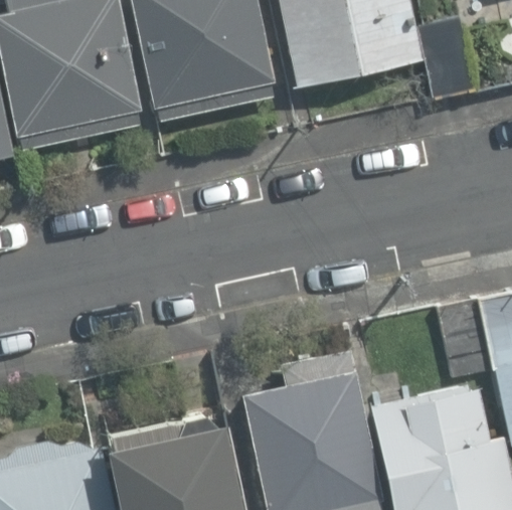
[(8,0),(11,12),(0,13),(0,57),(16,137),(20,136),(24,151),(141,128),(138,112),(140,112),(117,0),(8,0)]
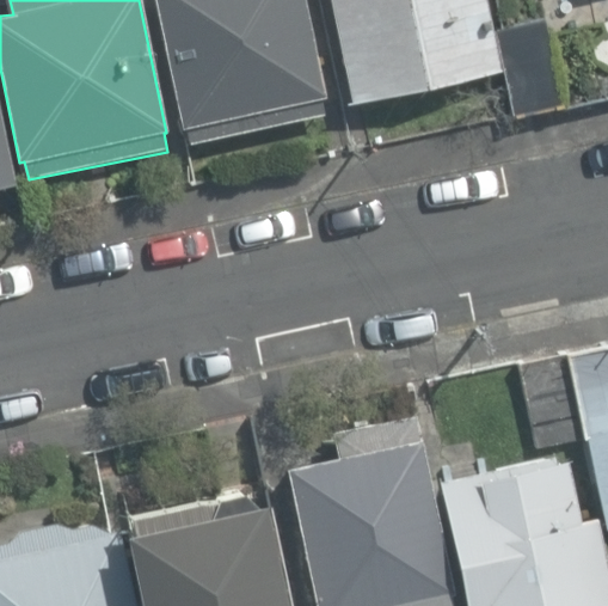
[(153,0),(182,130),(186,129),(189,145),(326,116),(323,99),(326,99),(304,0),(153,0)]
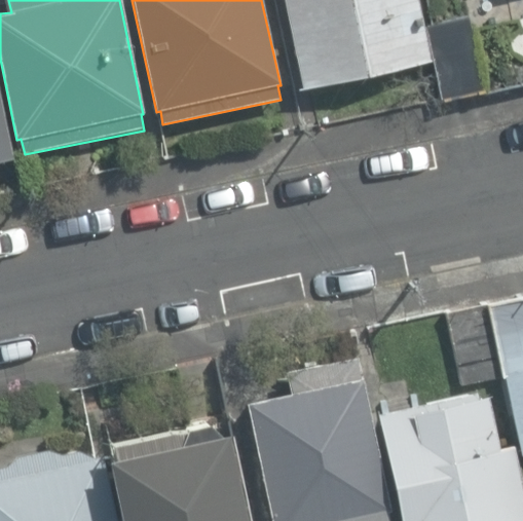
[(285,0),(304,90),(433,63),(419,0),(285,0)]
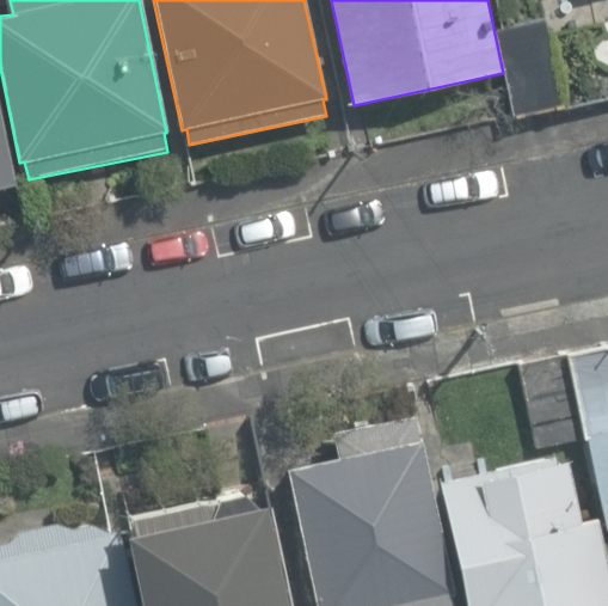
[(502,38),(517,120),(565,110),(550,29),(502,38)]
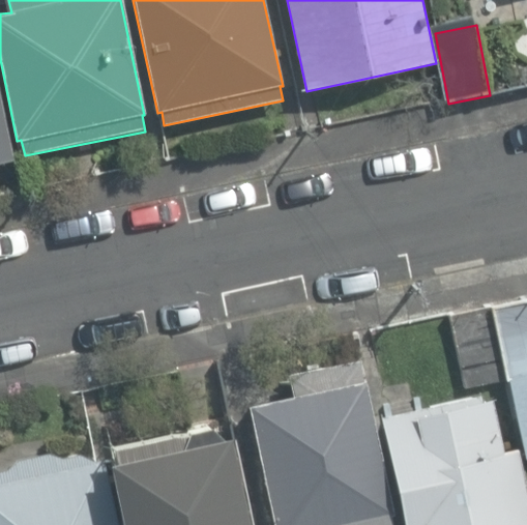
[(0,164),(16,162),(0,86),(0,164)]
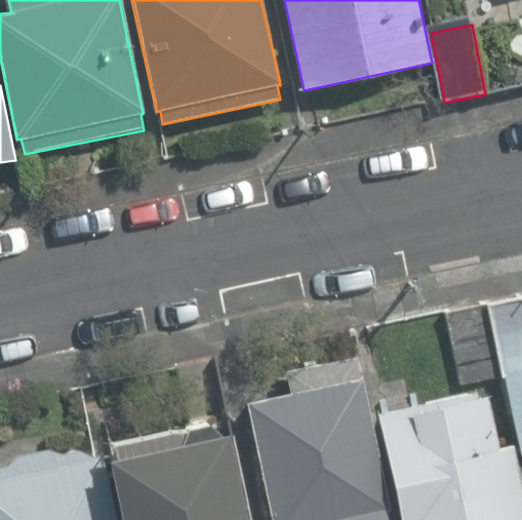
[(507,376),(521,444),(521,297),(488,305),(504,377),(507,376)]
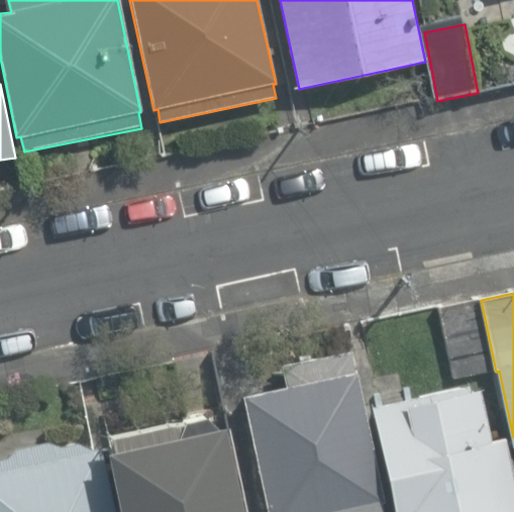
[(441,309),(456,381),(494,373),(479,301),(441,309)]
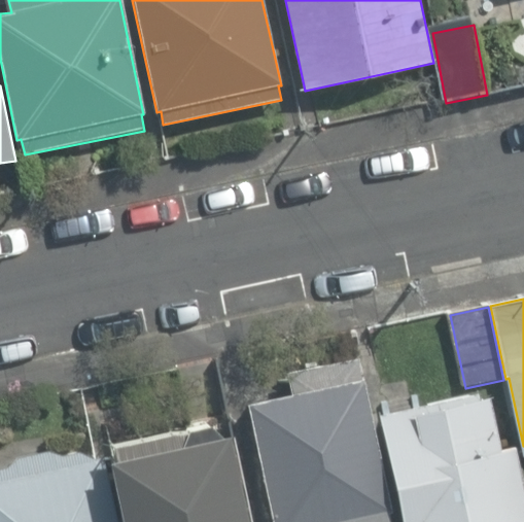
[(391,521),(360,360),(295,373),(289,375),(294,397),(251,406),(273,521),(391,521)]
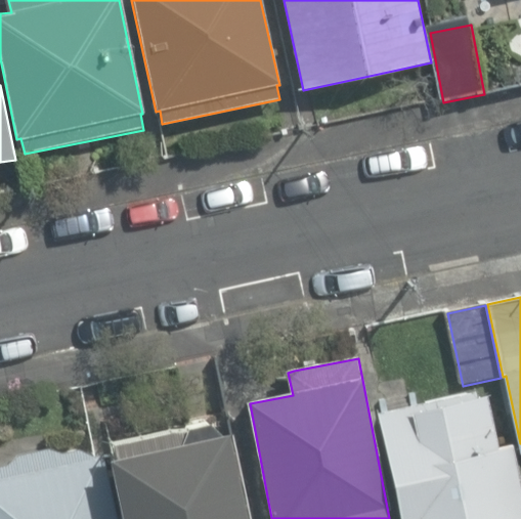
[(378,414),(399,518),(520,518),(520,476),(514,444),(498,447),(488,395),(474,398),(473,393),(378,414)]
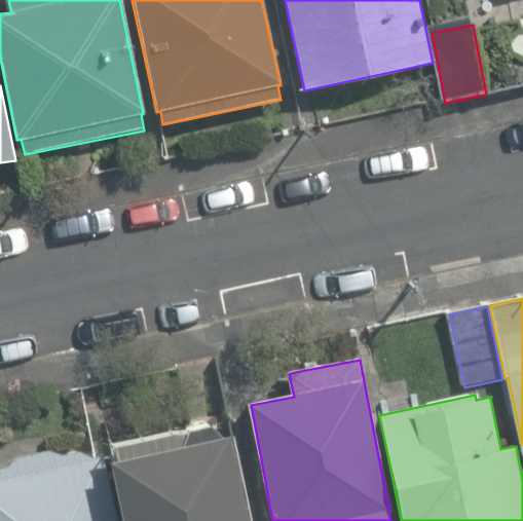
[(214,434),(203,423),(111,443),(114,456),(106,457),(118,520),(244,520),(225,432),(214,434)]
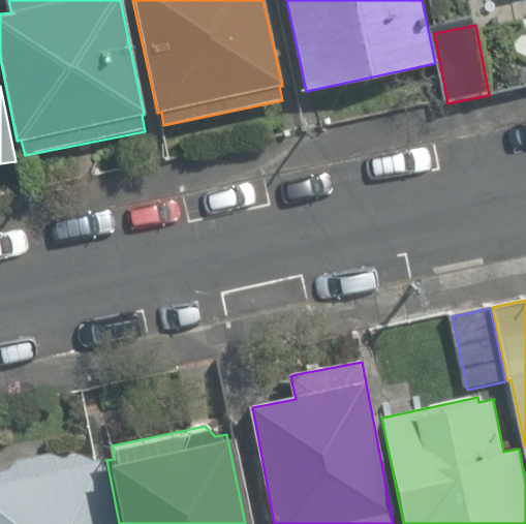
[(118,523),(105,460),(97,462),(81,454),(63,459),(50,454),(17,459),(8,469),(0,470),(0,523),(118,523)]
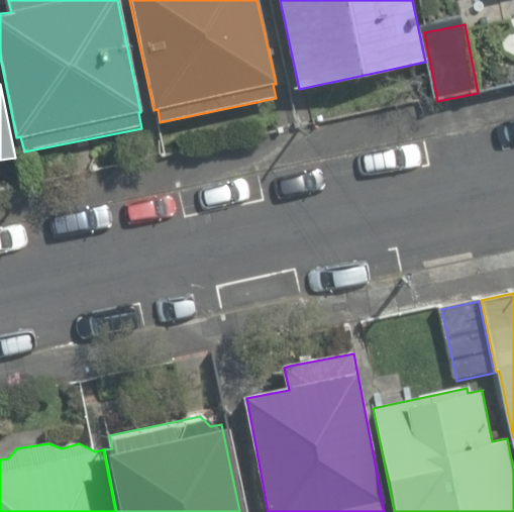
All buildings are outlined.
